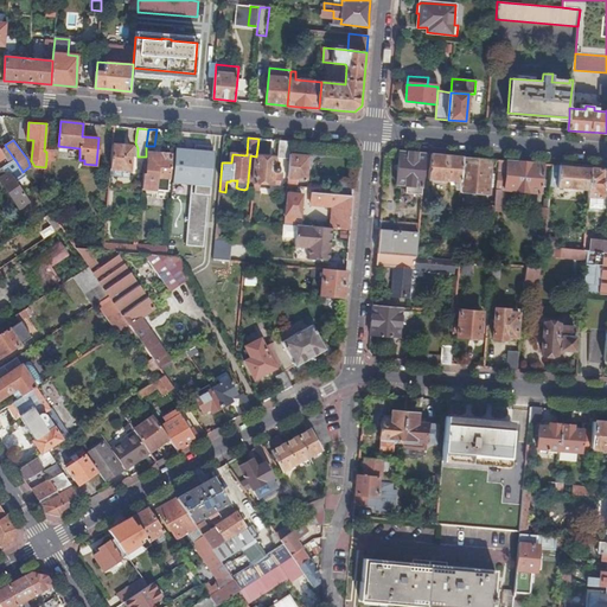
[(289,154),(291,141),(280,140),(279,158),(289,159),(289,154)]
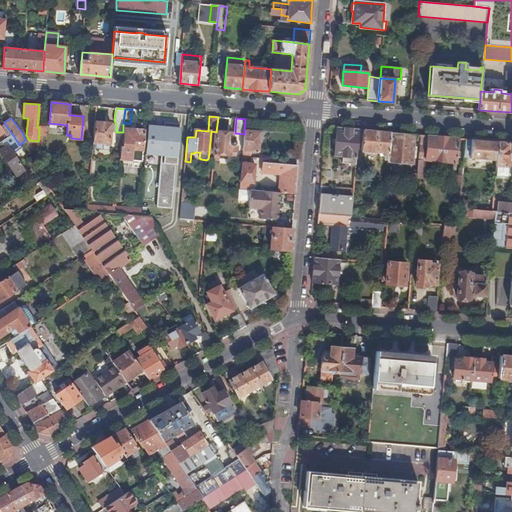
[(111,124),(95,122),(94,142),(96,142),(110,144),(111,124)]
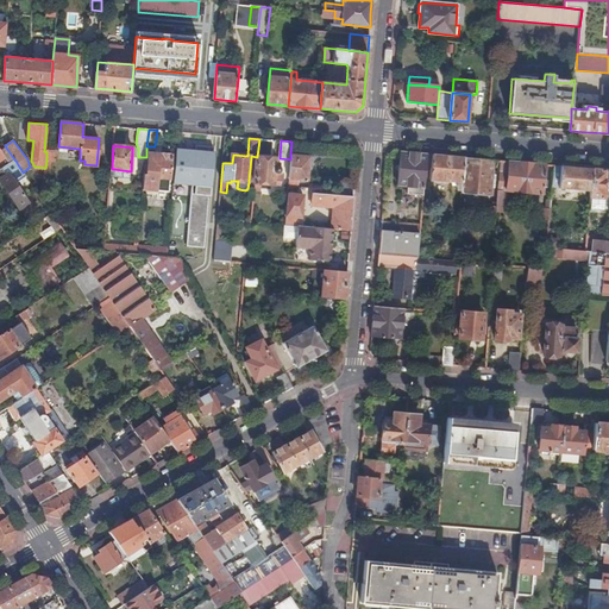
[(14,159),(6,148),(1,151),(10,163),(14,159)]
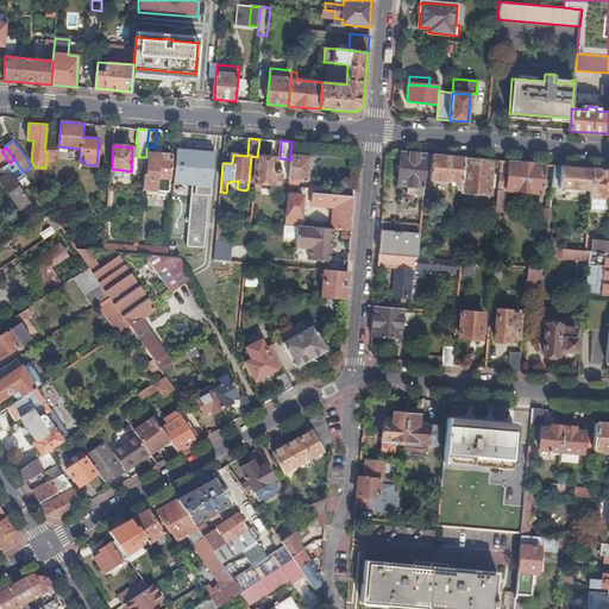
[(214,152),(175,150),(173,186),(192,187),(212,189),(214,152)]
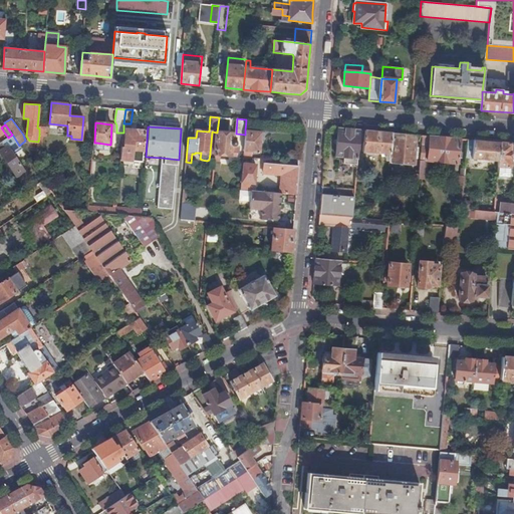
[(343,158),(358,159),(359,141),(360,130),(338,129),(336,157),(343,158)]
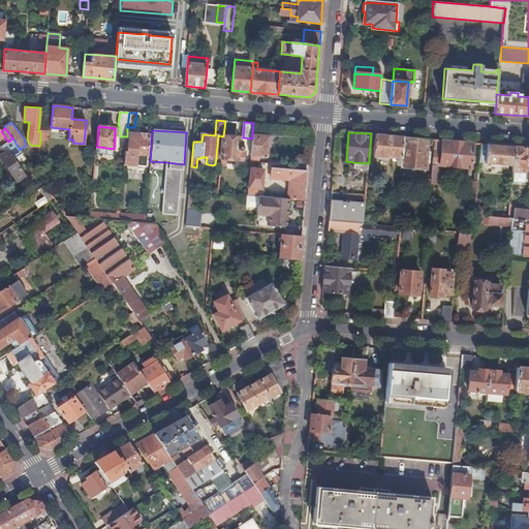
[(128,151),(125,151),(124,164),(146,166),(149,134),(129,133),(128,151)]
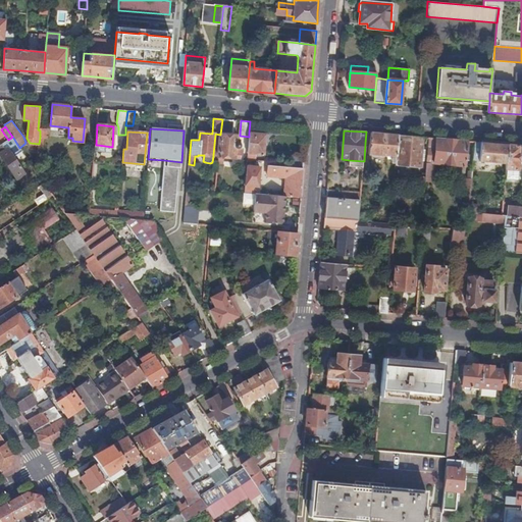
[(266,135),(249,133),(249,137),(248,153),(264,155),(266,135)]
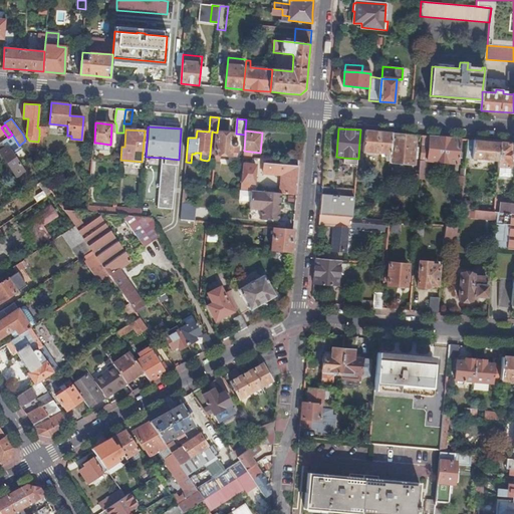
[(387,154),(391,154),(393,133),(375,132),(365,131),(364,142),(363,152),(387,154)]
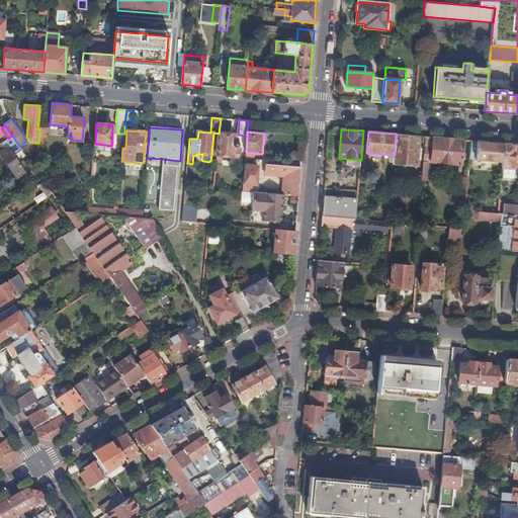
[(235,135),(219,134),(217,155),(216,164),(222,164),(222,157),(239,158),(240,148),(239,147),(239,142),(234,142),(235,135)]
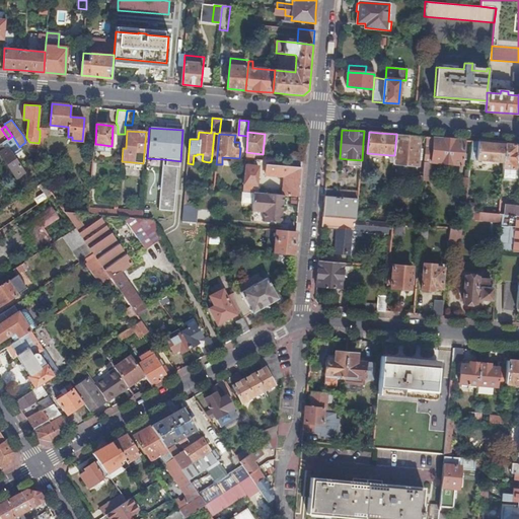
[(419,167),(421,136),(410,135),(396,134),(394,155),(393,162),(393,165),(419,167)]
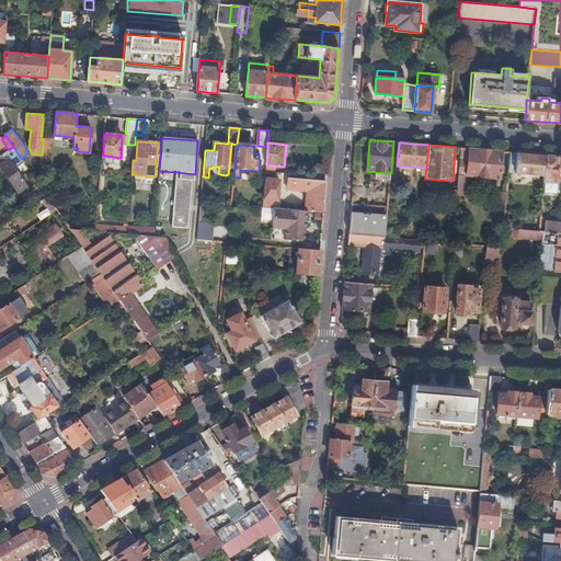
[(24,162),(21,159),(14,148),(0,157),(0,160),(2,163),(0,164),(0,165),(13,186),(22,180),(14,169),(24,162)]
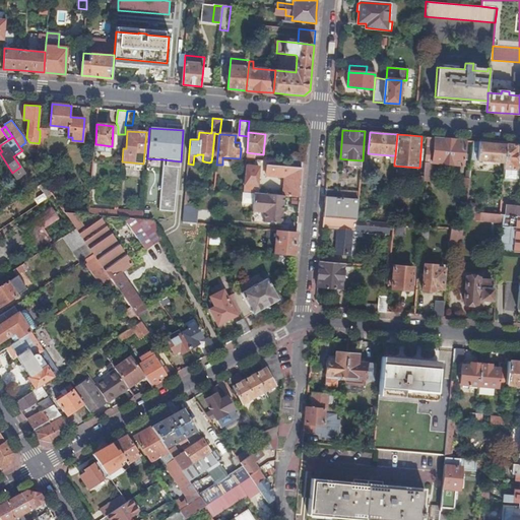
[(464,166),(467,140),(447,138),(428,137),(426,163),(433,163),(464,166)]
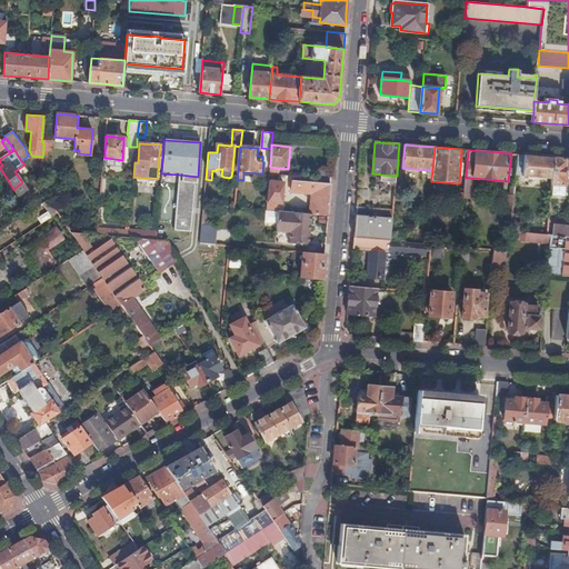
[(552,179),(555,158),(536,156),(519,155),(517,175),(523,176),(552,179)]
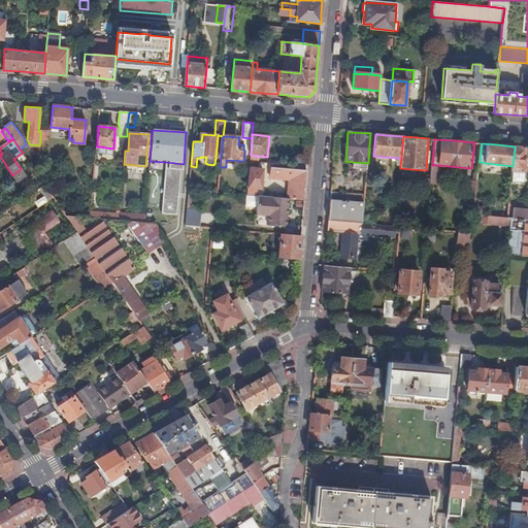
[(513,170),(525,171),(527,147),(515,146),(513,166),(513,170)]
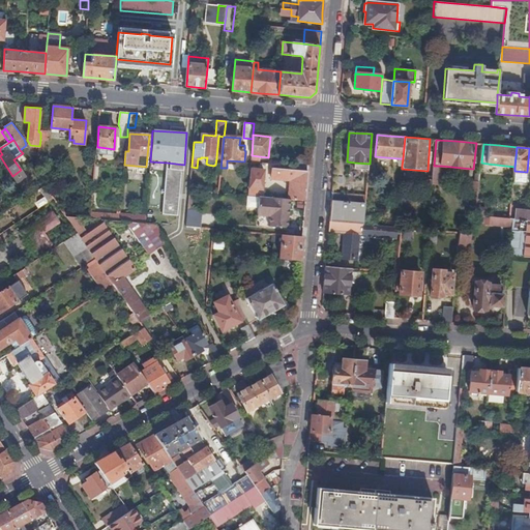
[(308,168),(310,159),(295,158),(294,167),(308,168)]
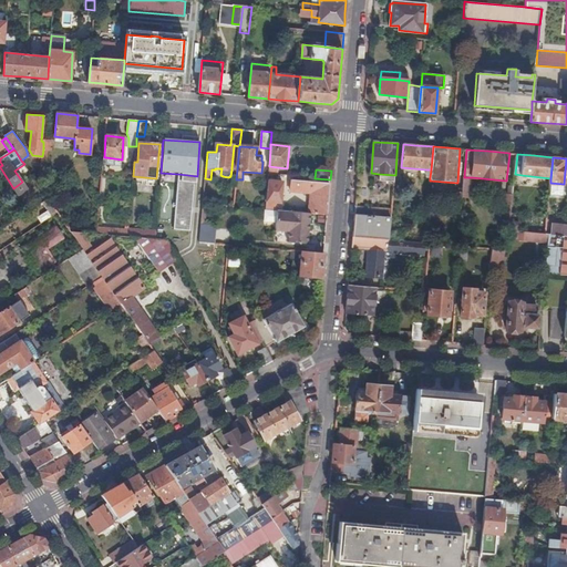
[(197,176),(178,174),(174,229),(192,230),(197,176)]
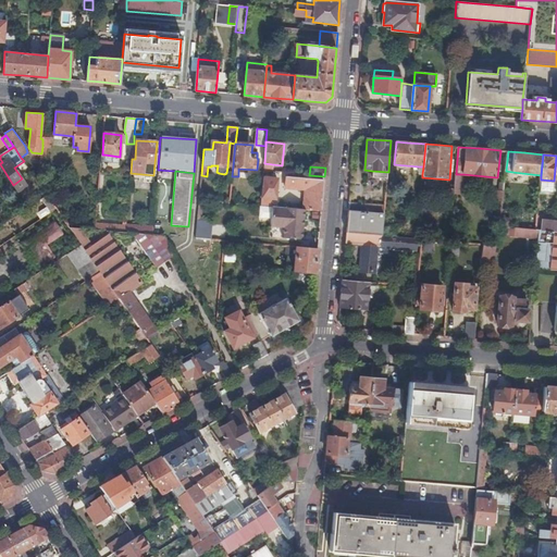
[(461,195),(463,174),(456,174),(454,188),(454,194),(461,195)]
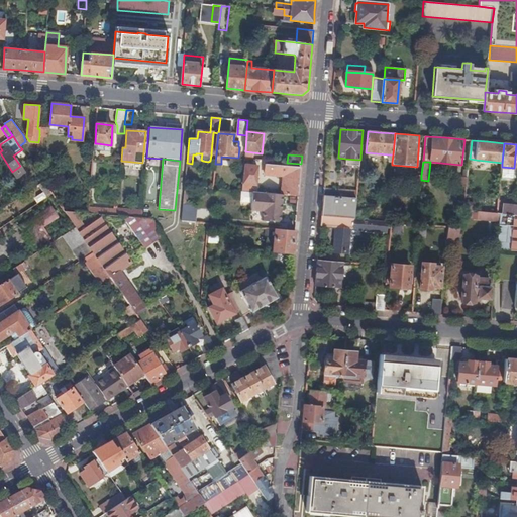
[(257,166),(243,165),(241,191),(250,192),(250,185),(255,185),(257,166)]
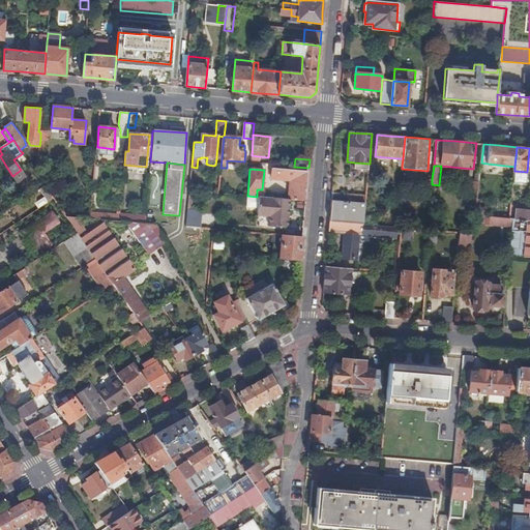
[(305,201),(308,172),(272,169),(271,179),(290,181),(289,200),(290,200),(305,201)]
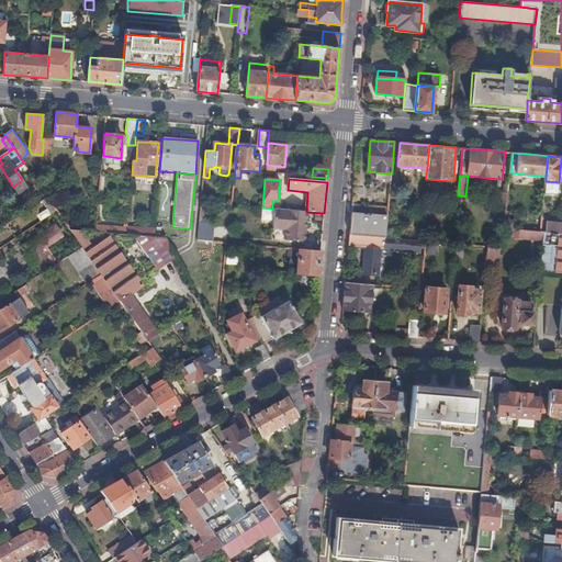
[(559,182),(546,181),(544,192),(558,193),(559,182)]
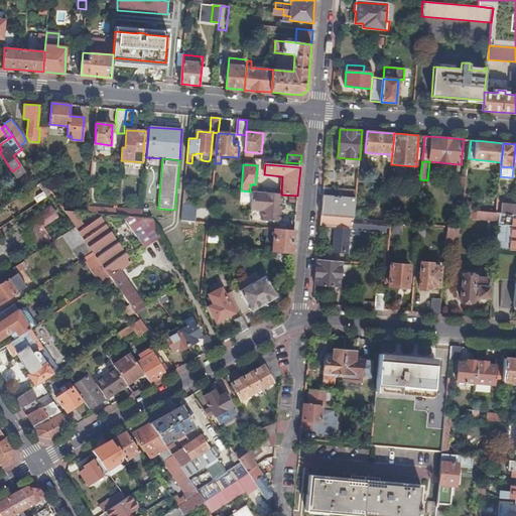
[(213,188),(214,172),(207,172),(206,187),(213,188)]
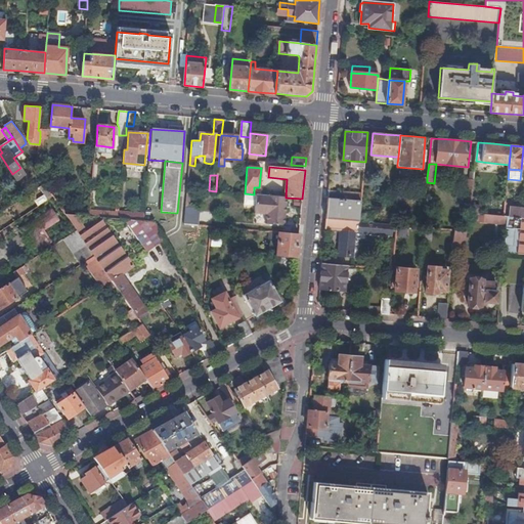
[(53,197),(45,184),(40,187),(45,194),(48,200),(53,197)]
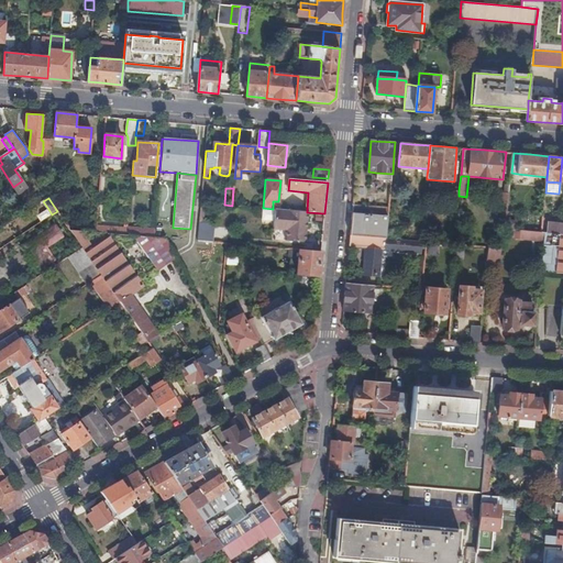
[(371,207),(353,205),(353,212),(371,214),(371,207)]
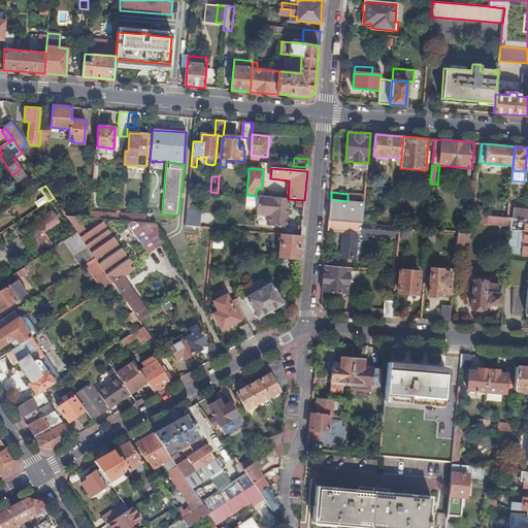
[(35,202),(38,207),(48,201),(45,196),(35,202)]
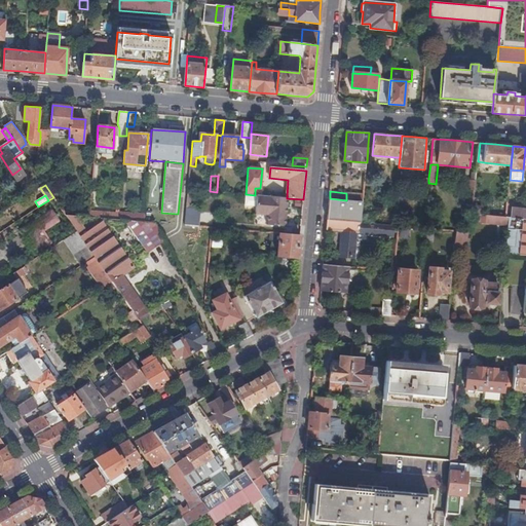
[(288,198),(287,198),(257,195),(256,207),(256,215),(268,215),(267,225),(286,227),(288,198)]
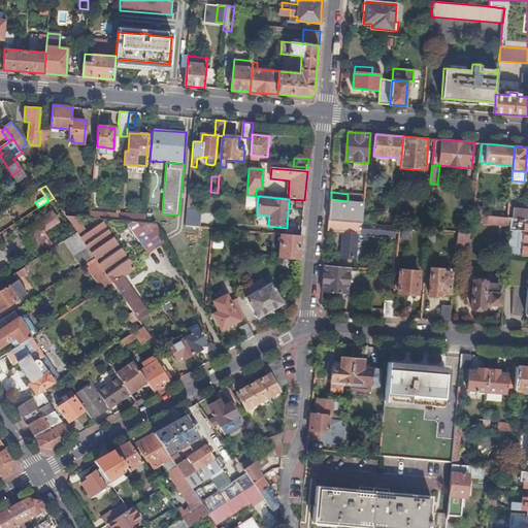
[(358,224),(363,224),(364,203),(348,201),(331,199),(330,210),(329,221),(358,224)]
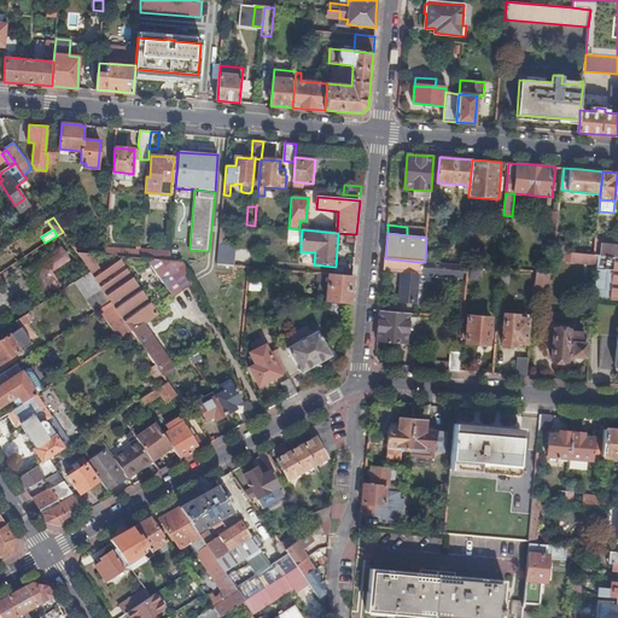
[(93,254),(93,246),(71,244),(77,252),(89,254),(93,254)]
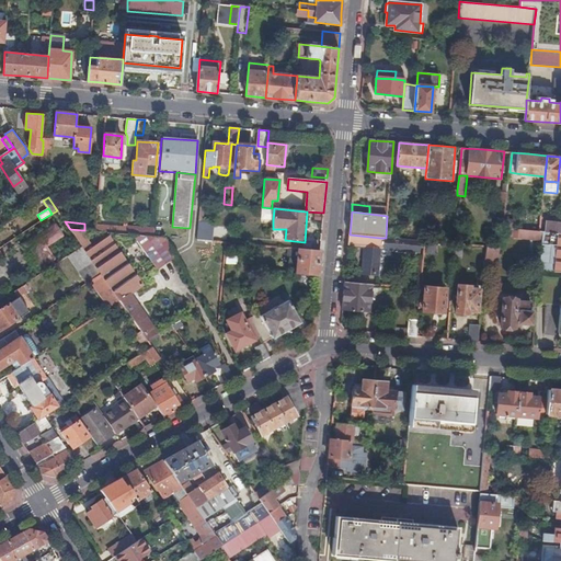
[(203,221),(199,221),(197,240),(213,241),(214,222),(203,221)]
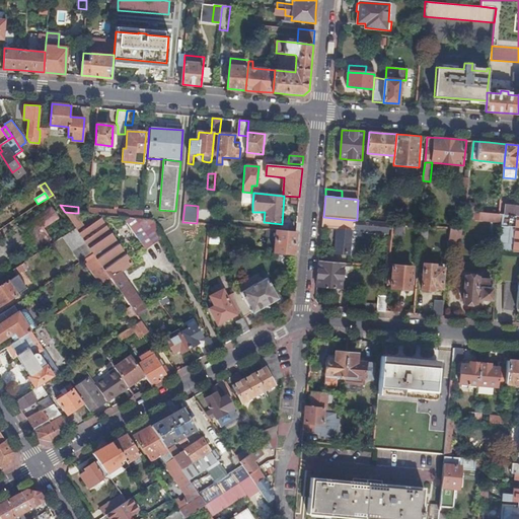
[(27,239),(59,218),(50,206),(18,226),(27,239)]
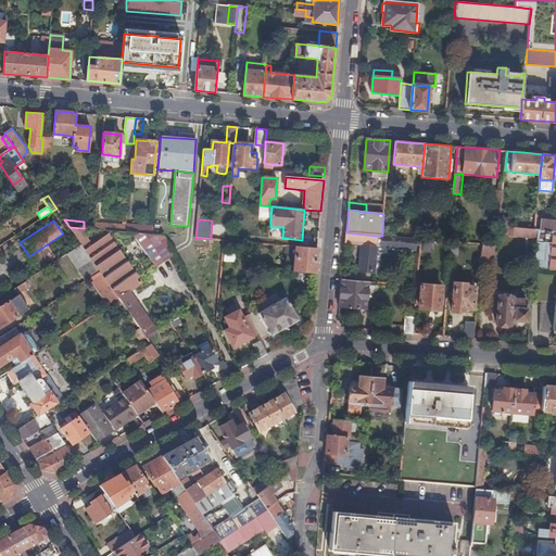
[(553,231),(555,231),(555,220),(547,220),(547,223),(535,222),(535,230),(539,230),(547,231),(553,231)]
